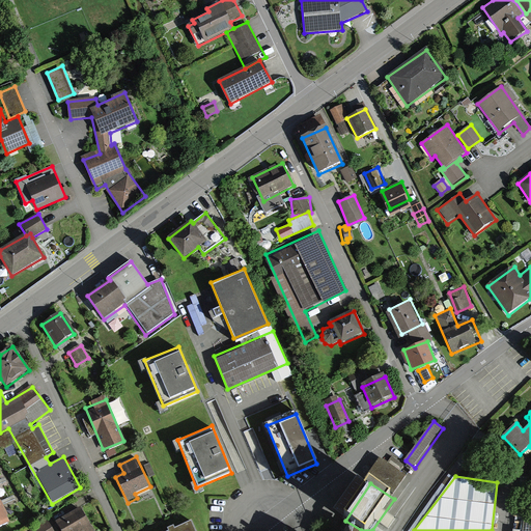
[(0,500),(0,527),(11,523),(0,500)]
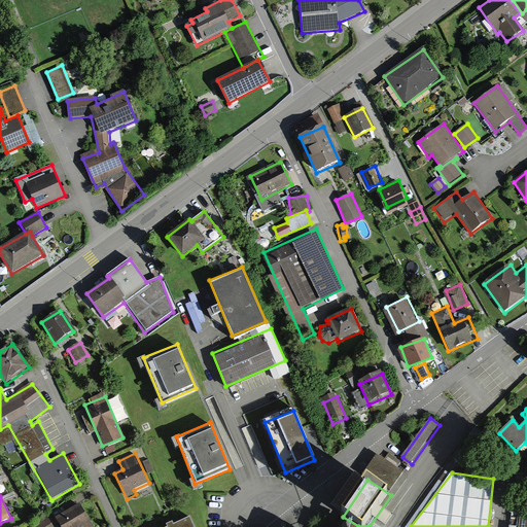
[(93,526),(79,504),(56,519),(60,526),(93,526)]
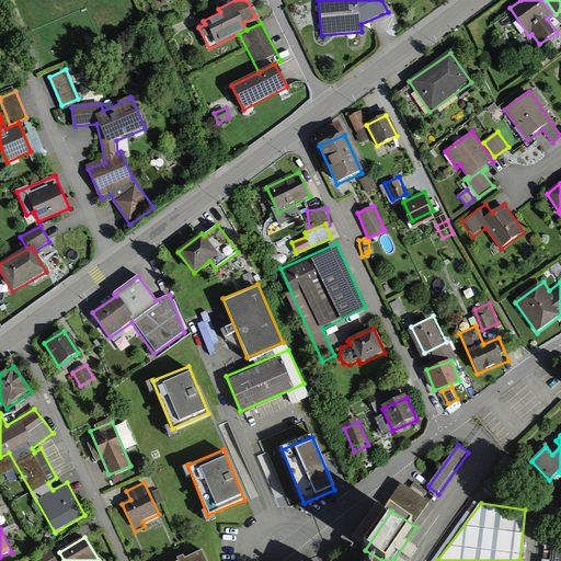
[(207,560),(202,550),(185,558),(184,554),(178,558),(179,560),(207,560)]
